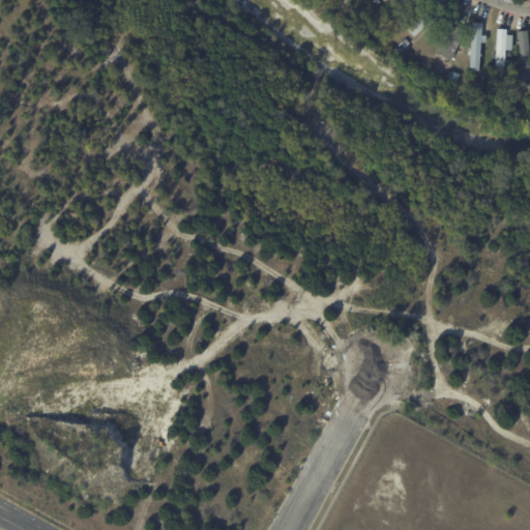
[(440,0),(443,4),(449,10),(433,27),(429,23),(413,38),(407,31),(440,0)]
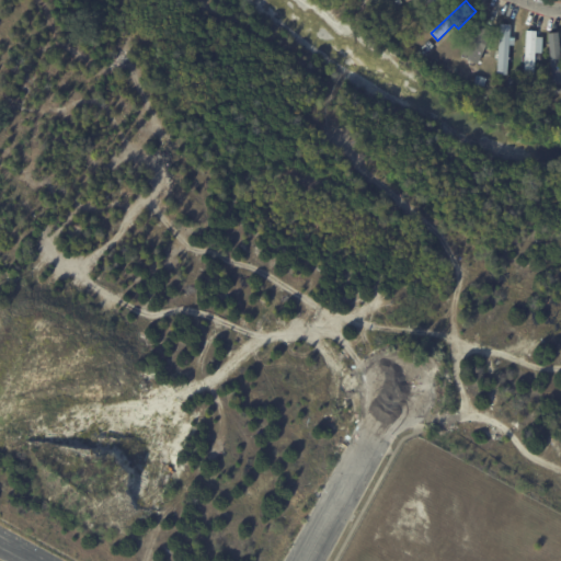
[(485,29),(492,32),(477,64),(460,57),(474,24),(485,29)]
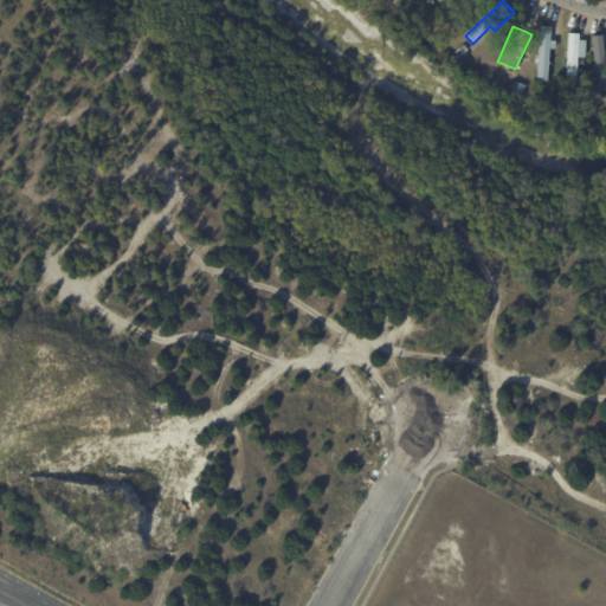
[(553,27),(552,42),(558,42),(558,50),(550,49),(548,82),(537,81),(541,27),(553,27)]
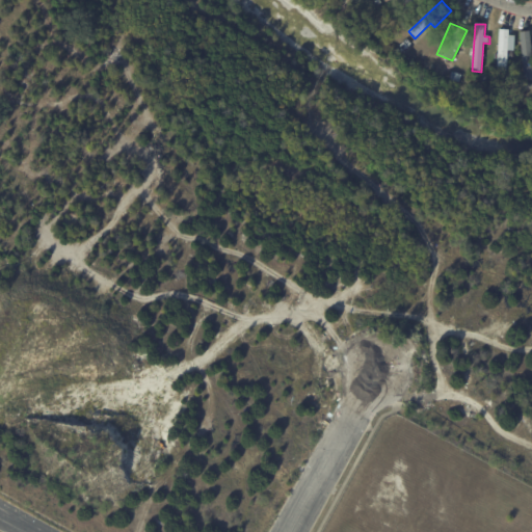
[(508,35),(506,70),(496,69),(499,29),(509,29),(508,35)]
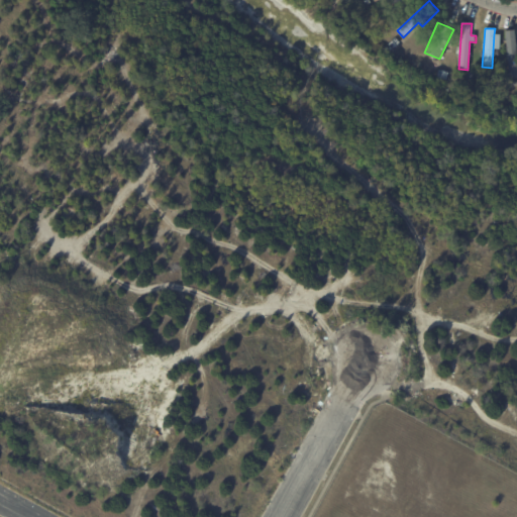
[(516,34),(516,47),(516,76),(509,77),(506,30),(516,30),(516,34)]
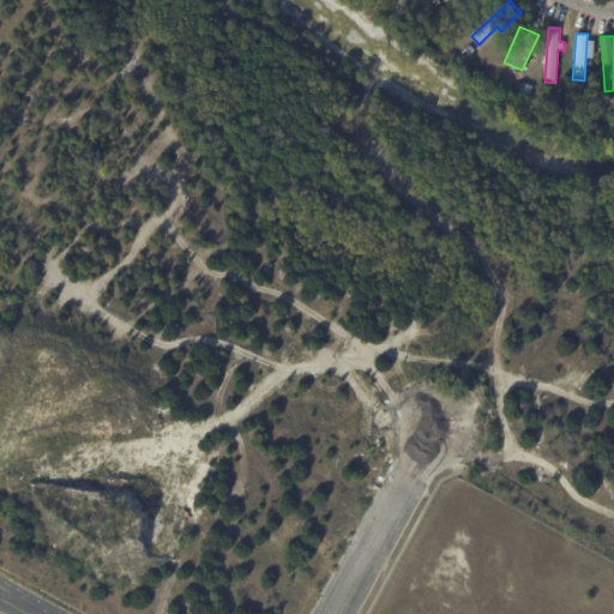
[(524,83),(531,85),(528,95),(521,92),(524,83)]
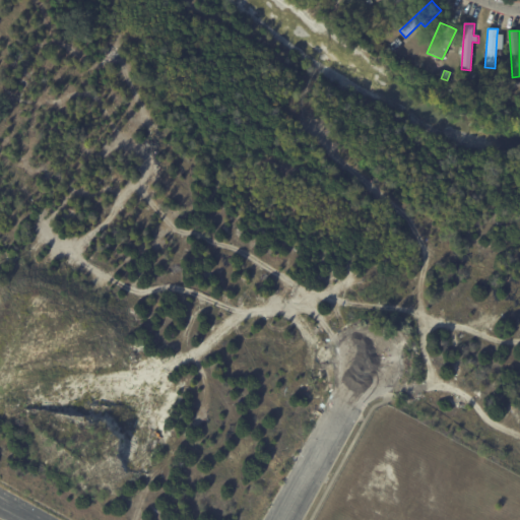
All buildings are outlined.
